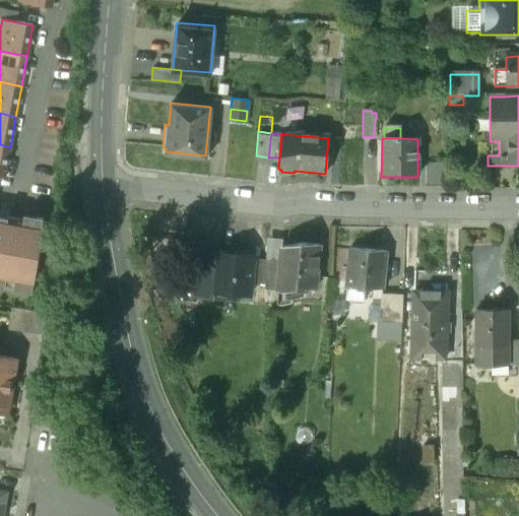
[(10,147),(0,144),(0,177),(4,178),(10,147)]
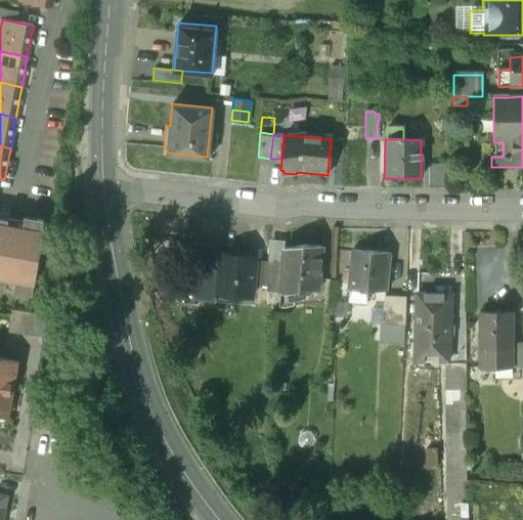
[(23,222),(0,217),(0,288),(5,290),(6,284),(14,285),(13,291),(32,294),(33,289),(34,289),(45,226),(42,225),(43,220),(25,216),(23,222)]
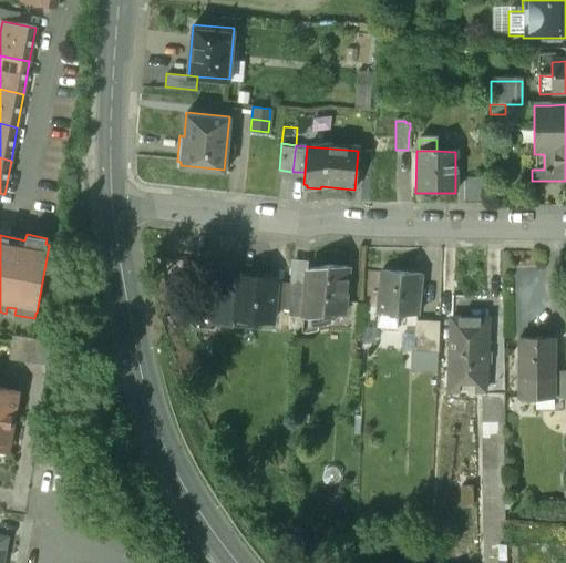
[(208,252),(192,249),(188,282),(205,283),(208,252)]
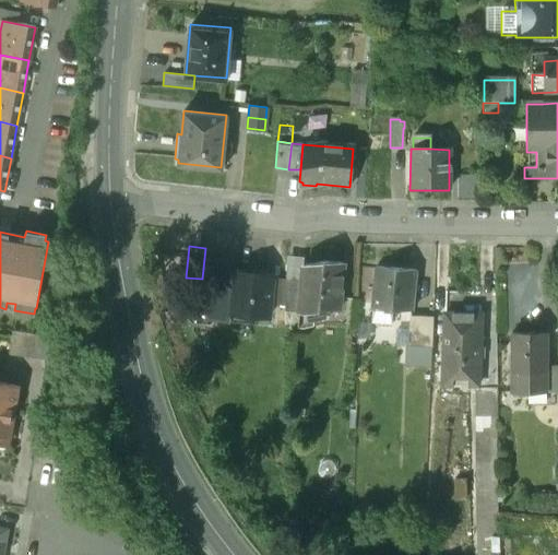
[(298,309),(301,264),(301,254),(286,252),(286,308),(298,309)]
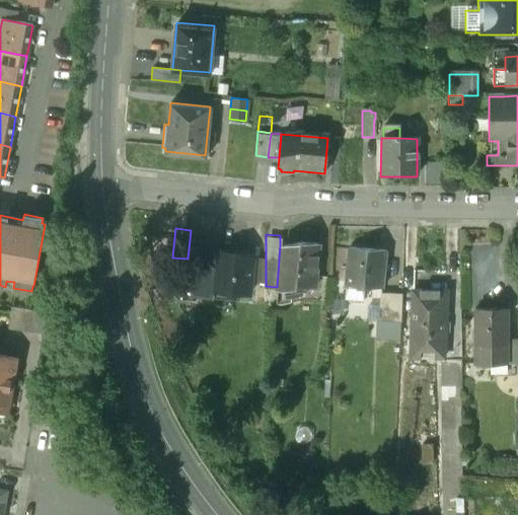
[(318,247),(280,245),(277,287),(315,289),(318,247)]
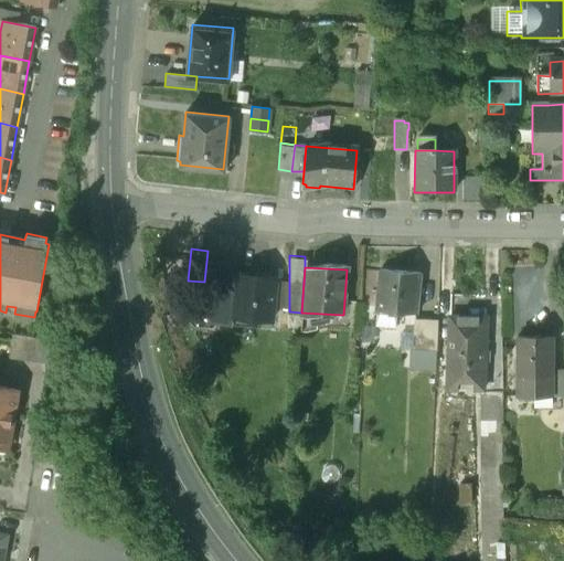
[(232,313),(235,273),(214,271),(210,319),(233,321),(233,313),(232,313)]
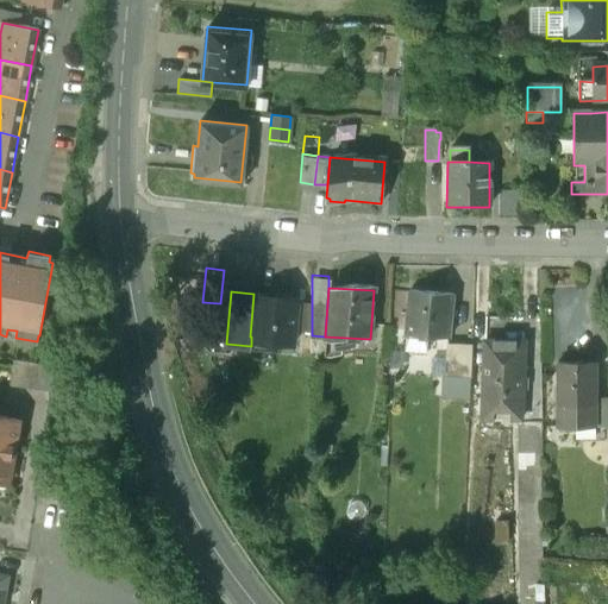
[(451,296),(408,291),(403,339),(426,341),(427,335),(446,338),(451,296)]
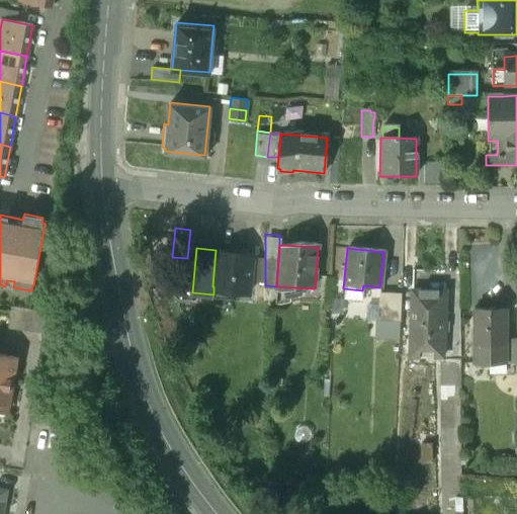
[(254,253),(216,250),(212,286),(213,286),(239,288),(251,289),(254,253)]
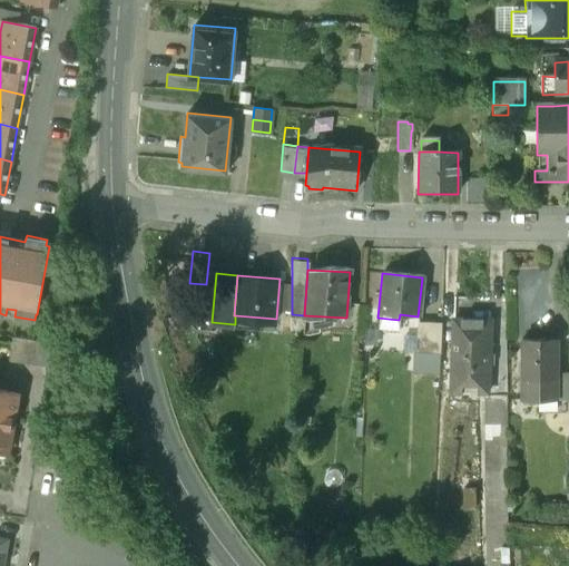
[(484,380),(478,380),(478,393),(490,393),(490,364),(492,364),(492,316),(484,316),(484,313),(461,313),(461,320),(483,320),(484,380)]
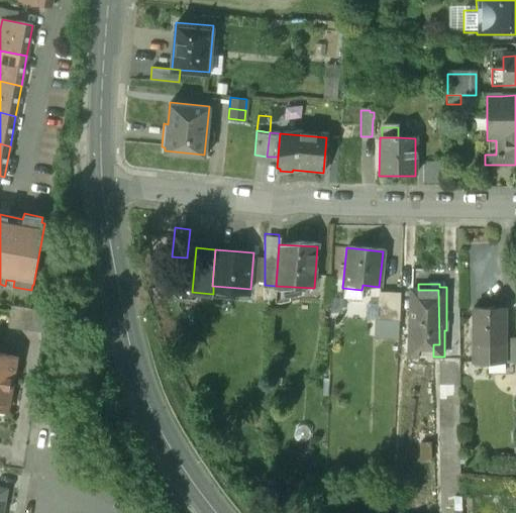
[(238,288),(213,286),(213,294),(237,296),(238,288)]
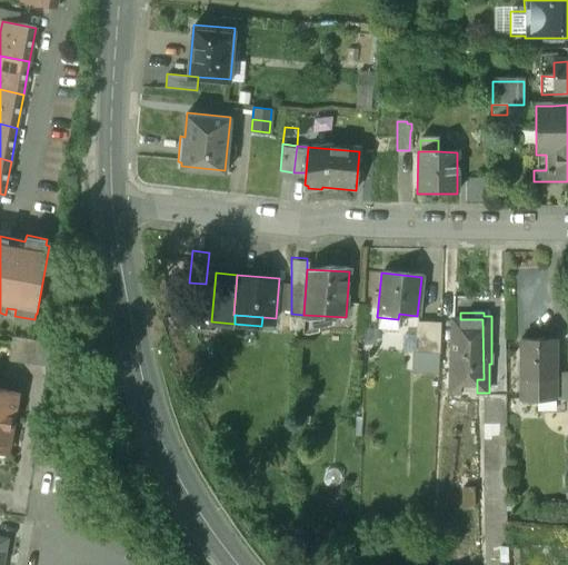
[(460,319),(448,319),(449,379),(461,379),(477,379),(484,379),(482,319),(460,319)]
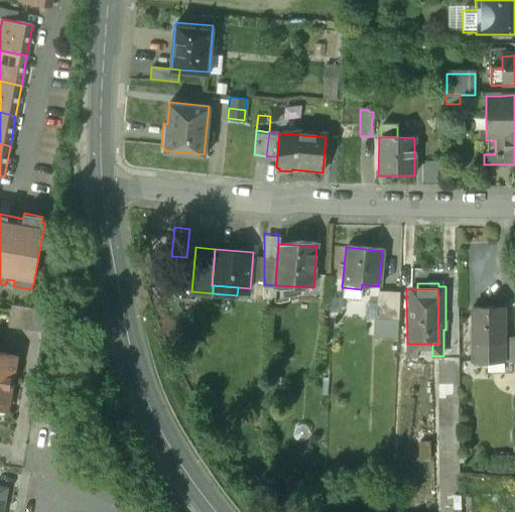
[(398,294),(377,293),(376,321),(397,322),(398,294)]
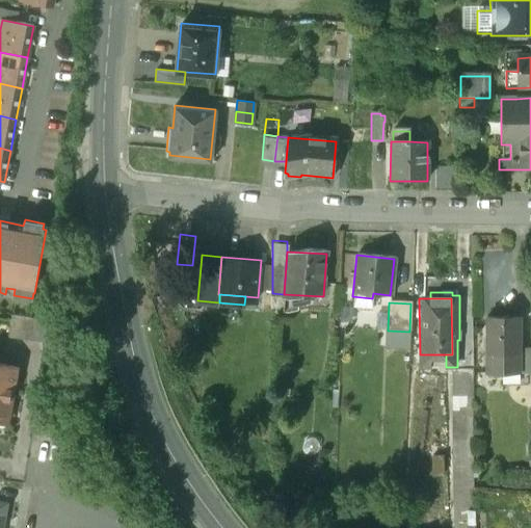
[(36,318),(12,314),(8,337),(33,341),(36,318)]
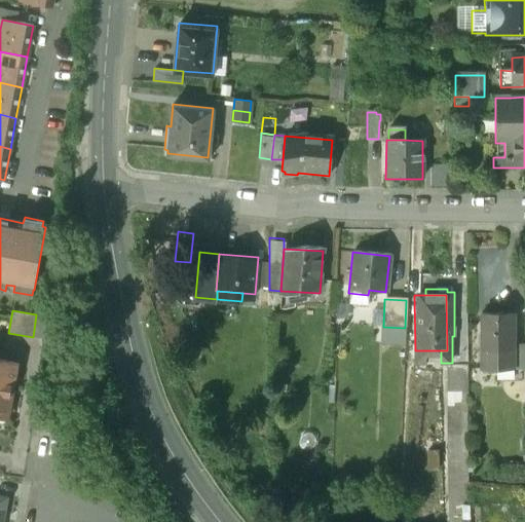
[(513,313),(480,313),(479,370),(512,371),(513,344),(513,313)]
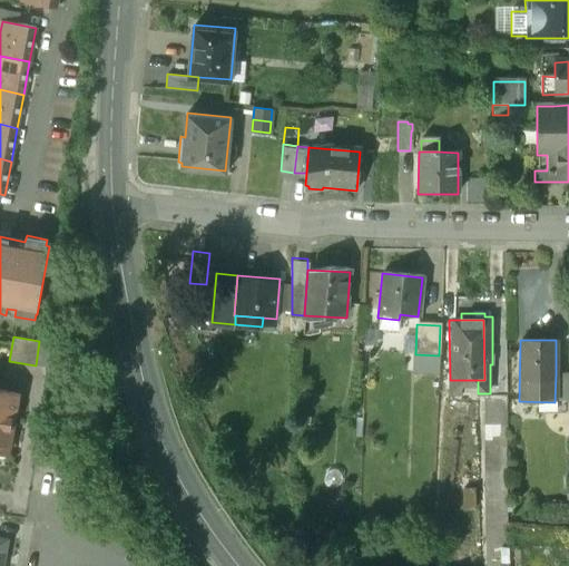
[(568,373),(556,373),(555,402),(568,401),(568,373)]
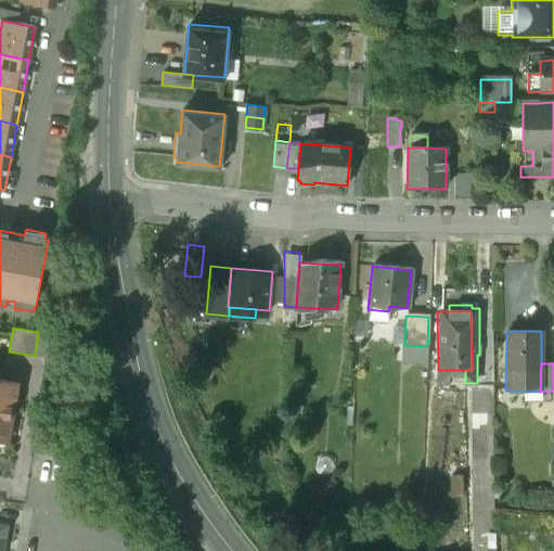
[(450,370),(438,370),(438,382),(450,382),(450,370)]
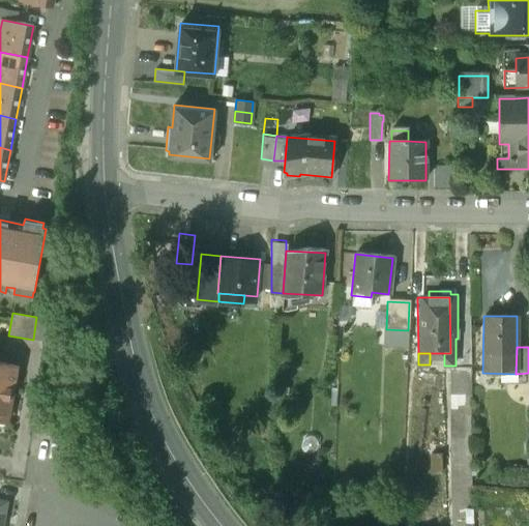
[(16,366),(0,362),(0,416),(6,417),(16,366)]
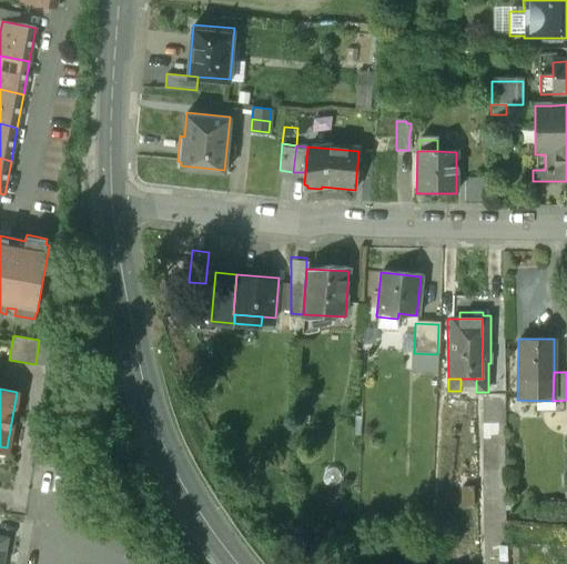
[(488,435),(497,435),(498,396),(486,396),(486,413),(481,413),(481,435),(483,435),(483,440),(488,440),(488,435)]
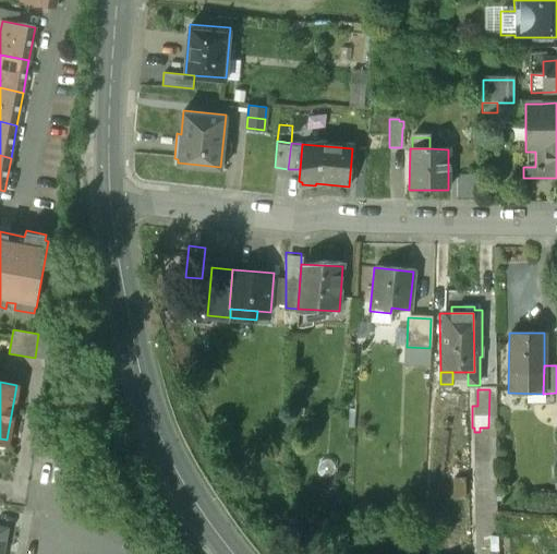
[(101,447),(89,446),(87,461),(99,462),(101,447)]
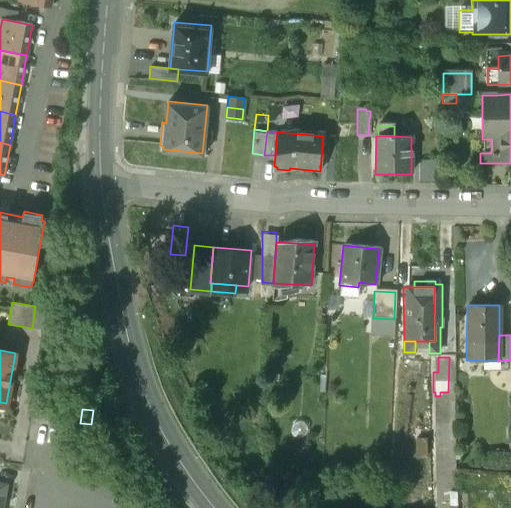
[(454,507),(455,492),(454,440),(434,440),(434,507),(454,507)]
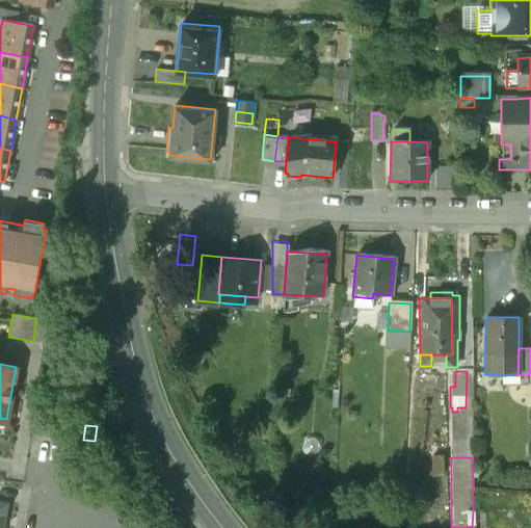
[(489,527),(489,512),(473,511),(472,527),(489,527)]
